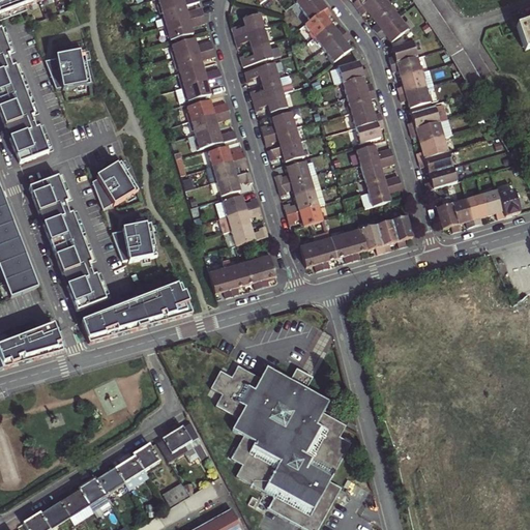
[(0,0),(0,13),(35,0),(0,0)]
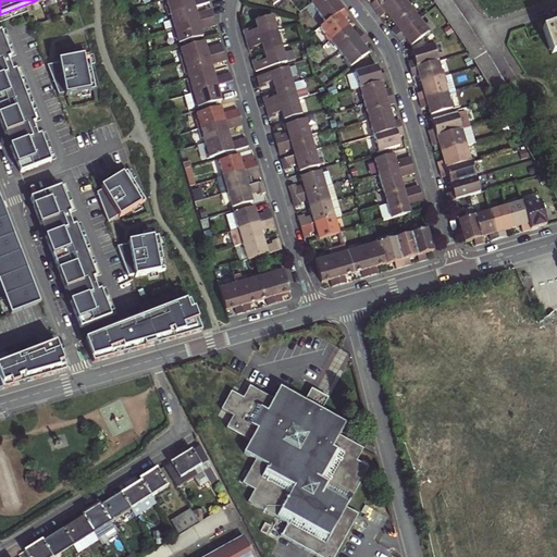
[(165,0),(169,7),(166,7),(168,13),(170,13),(198,4),(212,1),(211,0),(165,0)]
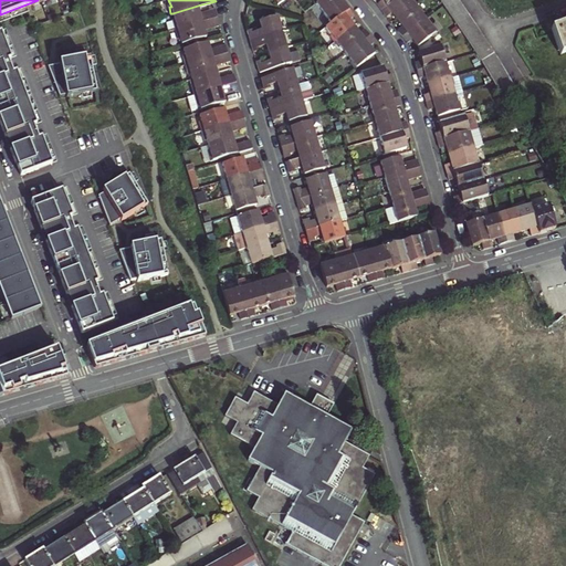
[(332,22),(350,8),(344,0),(343,0),(318,0),(316,2),(332,22)]
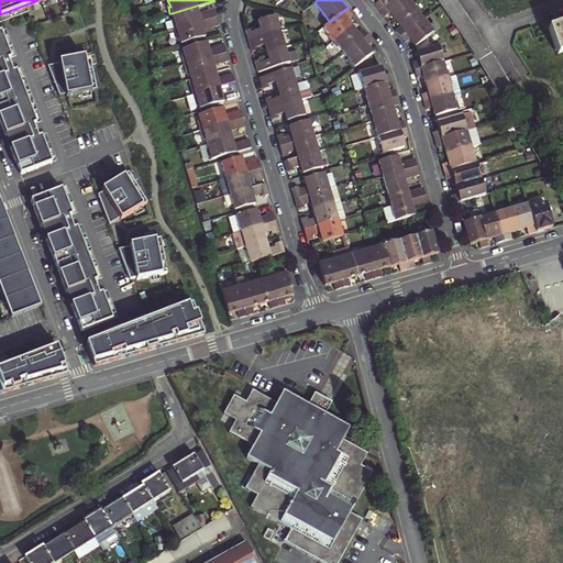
[(390,0),(381,8),(386,15),(392,11),(393,13),(396,18),(418,0),(390,0)]
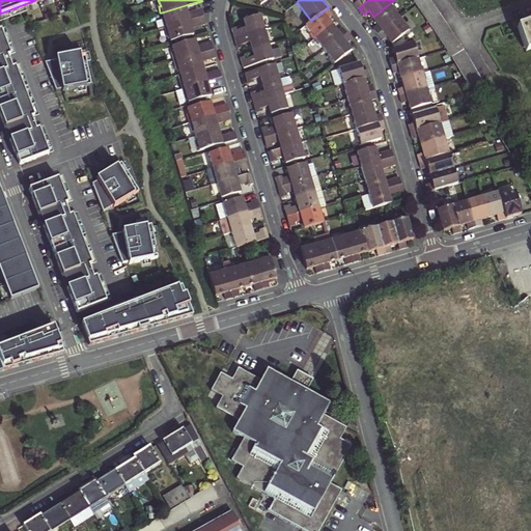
[(400,5),(395,0),(394,0),(373,17),(375,19),(379,23),(373,27),(379,32),(401,15),(397,7),(400,5)]
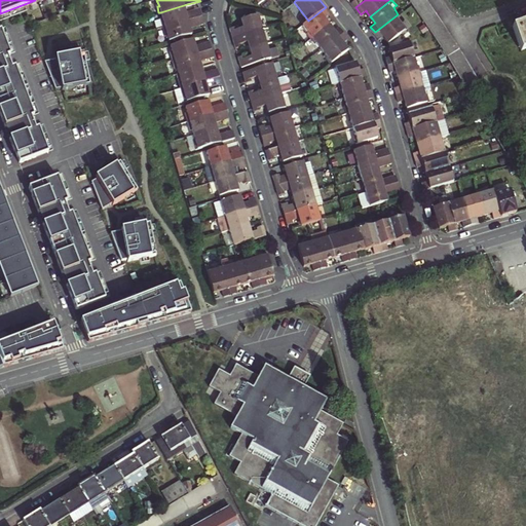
[(480,76),(462,47),(429,0),(411,0),(453,61),(467,84),(480,76)]
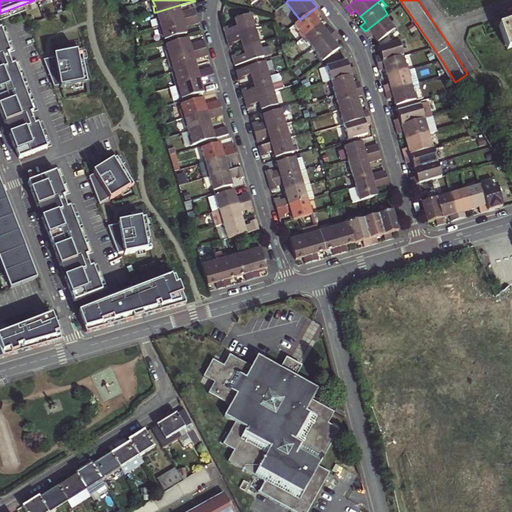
[(158,19),(156,19),(158,25),(198,13),(196,6),(184,10),(183,7),(182,4),(156,12),(158,19)]
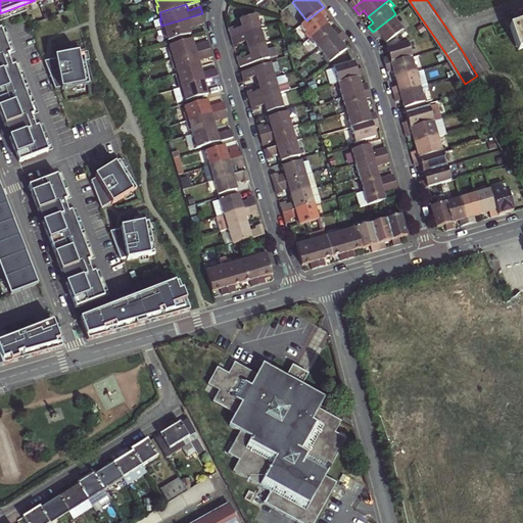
[(307,32),(306,33),(310,38),(329,24),(326,18),(324,16),(328,12),(324,7),(306,20),(302,24),(307,32)]
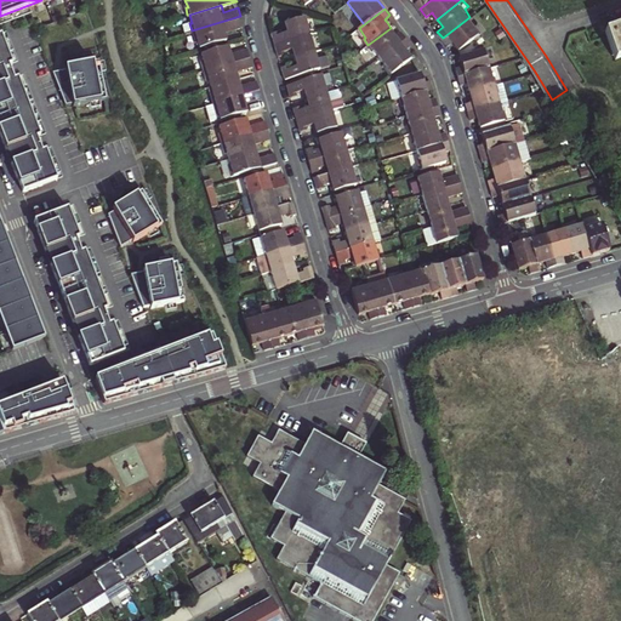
[(288,21),(291,30),(283,33),(281,29),(274,32),(277,39),(277,41),(314,32),(308,15),(288,21)]
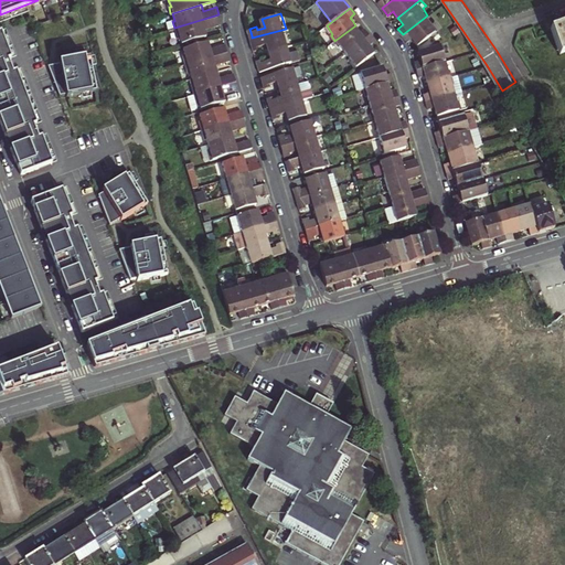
[(221,20),(219,14),(174,28),(177,35),(179,35),(181,41),(210,32),(208,27),(208,23),(221,20)]
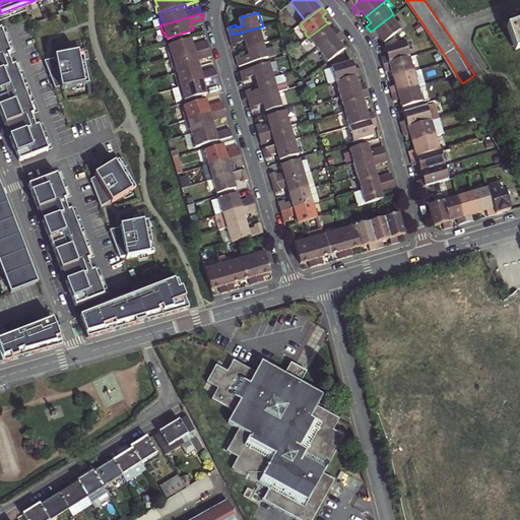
[(519,41),(519,13),(503,19),(511,45),(519,41)]
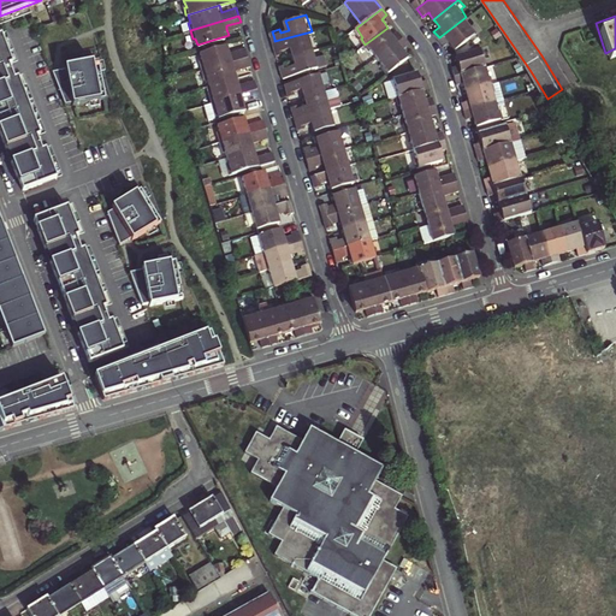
[(473,25),(466,17),(439,37),(444,45),(448,45),(451,42),(454,45),(456,49),(481,29),(477,22),(473,25)]
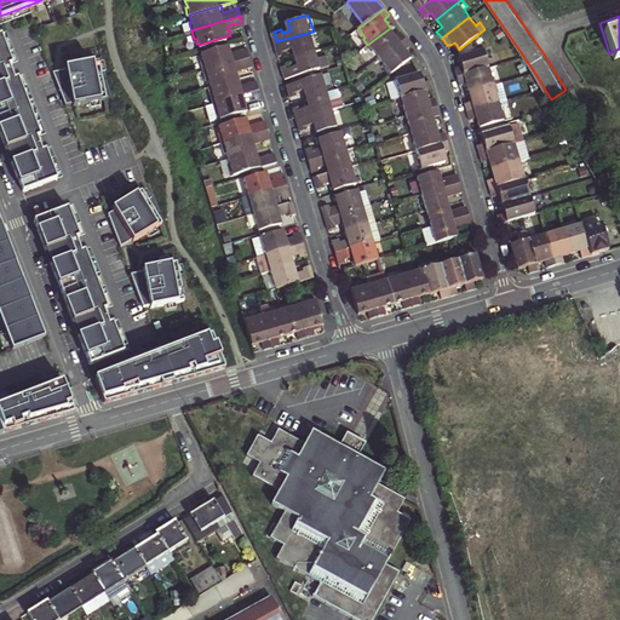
[(373,52),(375,51),(382,58),(407,39),(401,32),(396,35),(392,30),(390,28),(367,45),(373,52)]
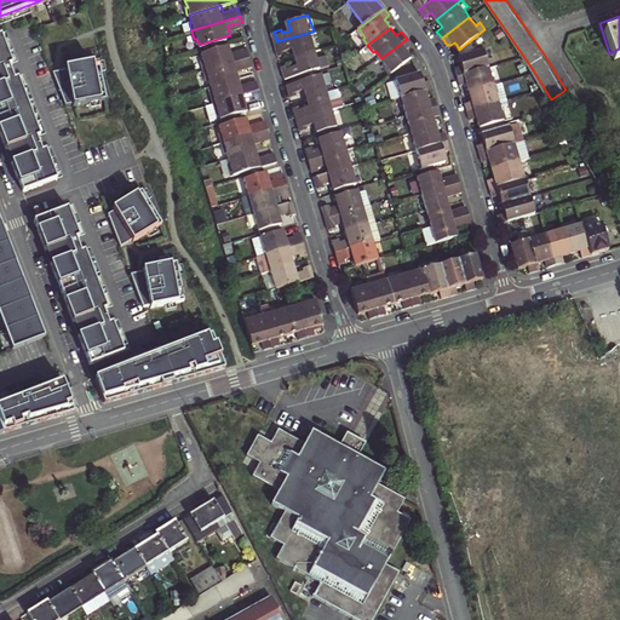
[(7,30),(0,32),(0,126),(24,189),(63,174),(51,144),(44,148),(38,135),(41,133),(30,104),(35,103),(23,73),(16,76),(10,63),(18,59),(7,30)]
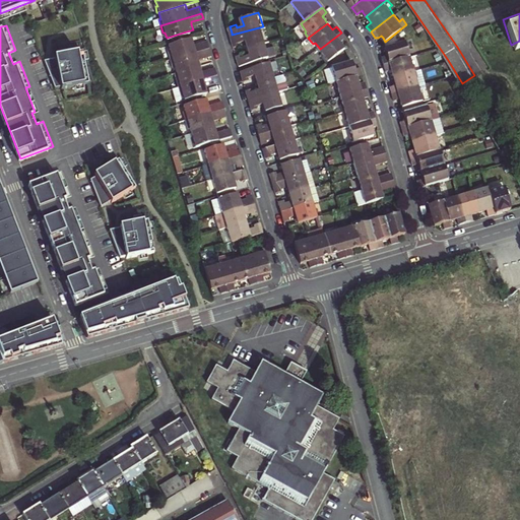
[(240,39),(247,37),(249,46),(267,41),(263,26),(232,35),(233,39),(234,41),(235,43),(241,42),(240,39)]
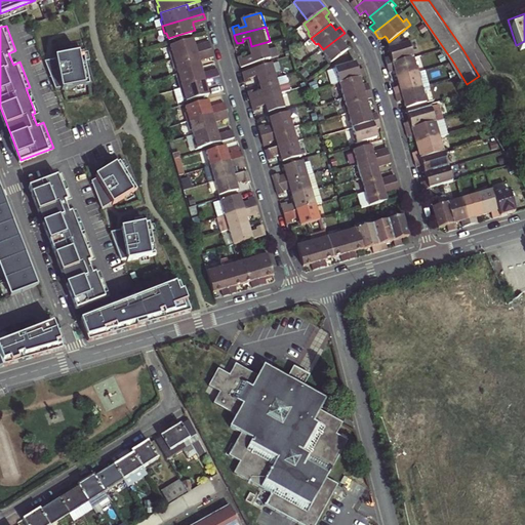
[(327,55),(325,57),(330,64),(350,48),(348,44),(345,42),(349,39),(345,33),(323,49),(327,55)]
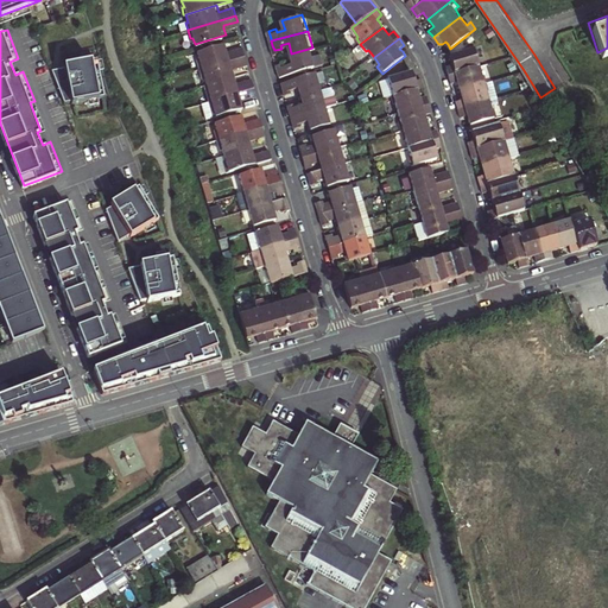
[(196,50),(201,67),(247,54),(245,46),(230,50),(229,45),(228,40),(196,50)]
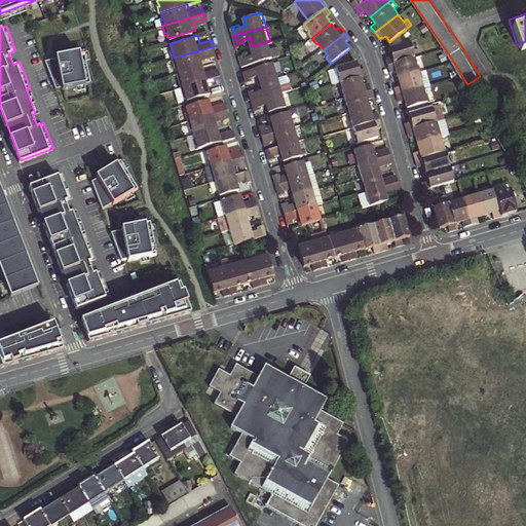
[(393,50),(395,52),(387,54),(389,63),(416,55),(414,47),(416,46),(414,39),(392,46),(393,50)]
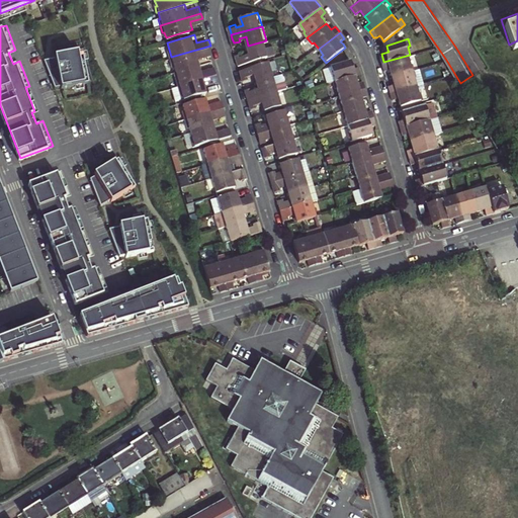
[(239,64),(277,54),(274,44),(267,46),(266,40),(248,46),(250,54),(243,56),(243,53),(237,55),(238,60),(239,64)]
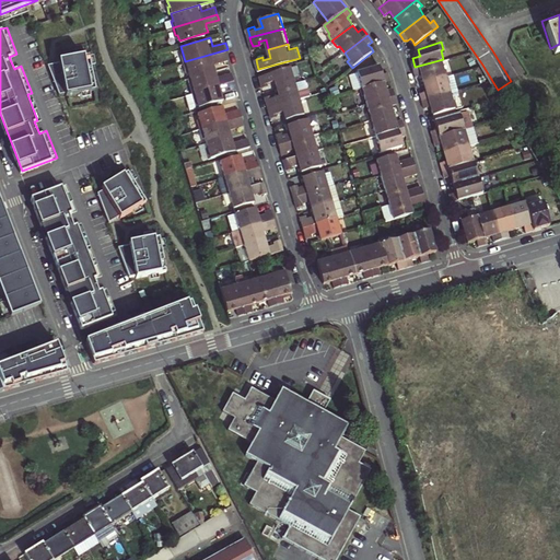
[(185,61),(189,77),(219,68),(217,62),(216,58),(229,55),(228,49),(185,61)]
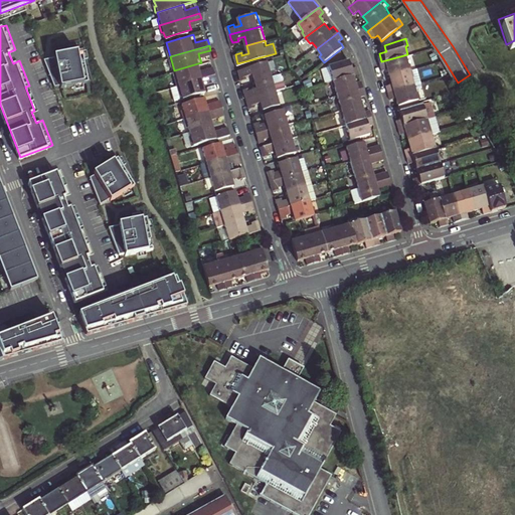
[(81,49),(81,47),(53,54),(54,55),(48,57),(44,58),(50,73),(55,84),(61,83),(61,86),(75,81),(76,86),(84,83),(83,79),(89,78),(83,57),(86,56),(88,56),(86,48),(81,49)]
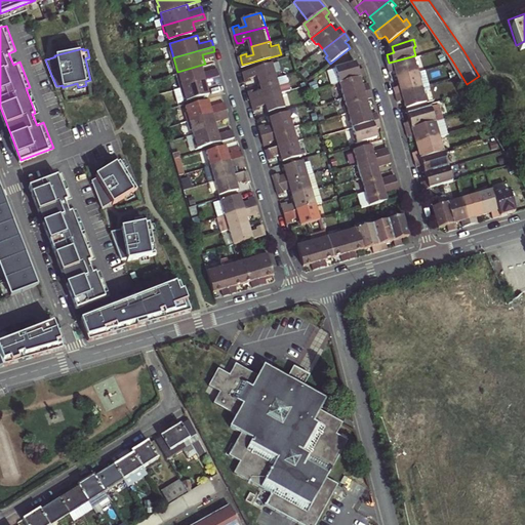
[(417,63),(415,55),(389,63),(391,70),(398,68),(399,72),(400,76),(422,69),(420,62),(417,63)]
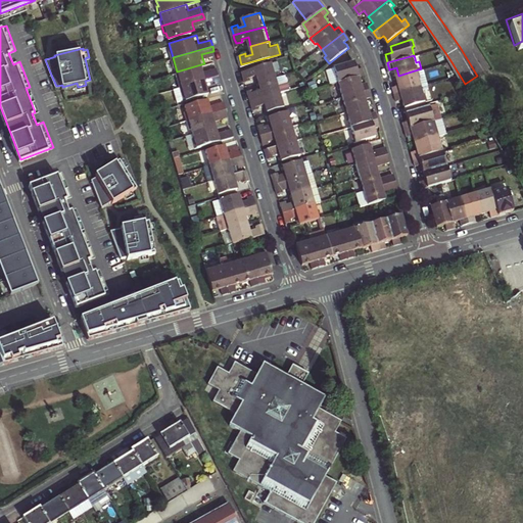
[(253,66),(243,69),(245,76),(245,78),(246,80),(252,78),(251,76),(258,74),(260,81),(277,76),(276,72),(283,69),(280,59),(253,66)]
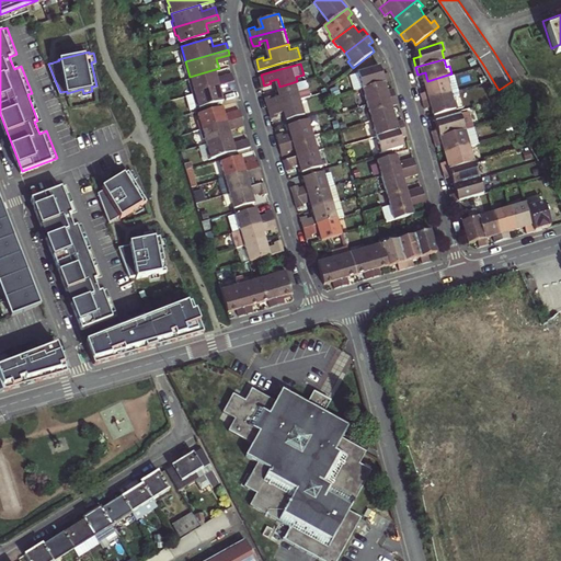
[(358,71),(364,88),(386,81),(393,79),(390,70),(386,71),(384,72),(382,68),(381,65),(358,71)]
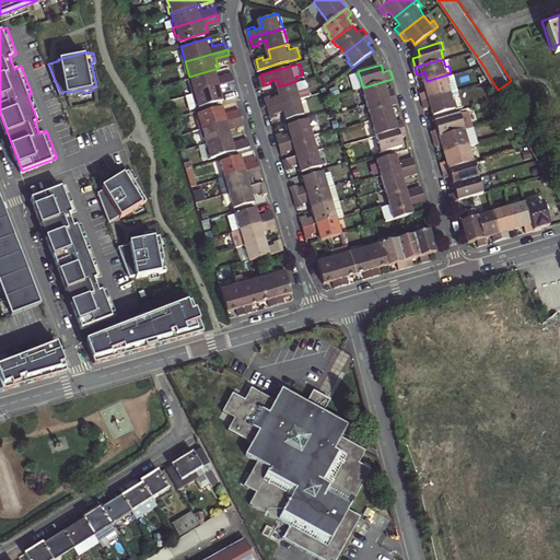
[(191,82),(188,83),(191,92),(194,92),(236,79),(234,71),(221,76),(220,71),(219,68),(189,77),(191,82)]
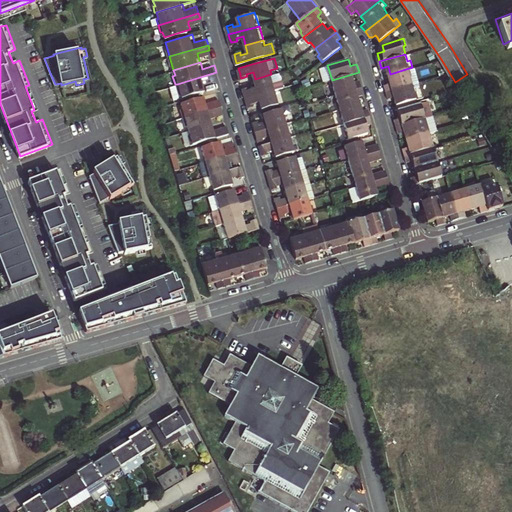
[(332,80),(327,65),(320,67),(324,82),(332,80)]
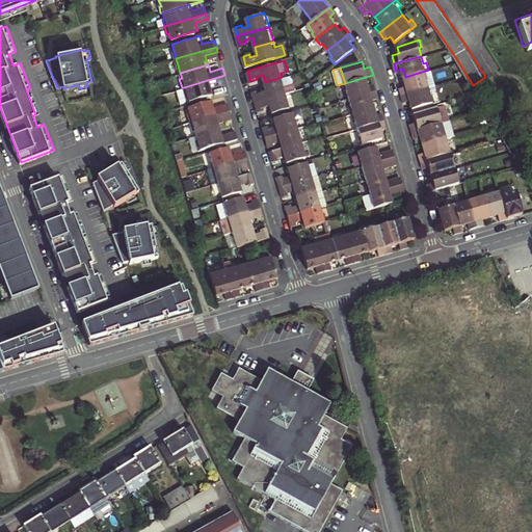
[(407,83),(401,85),(403,94),(430,86),(427,77),(430,77),(428,70),(405,77),(406,80),(407,83)]
